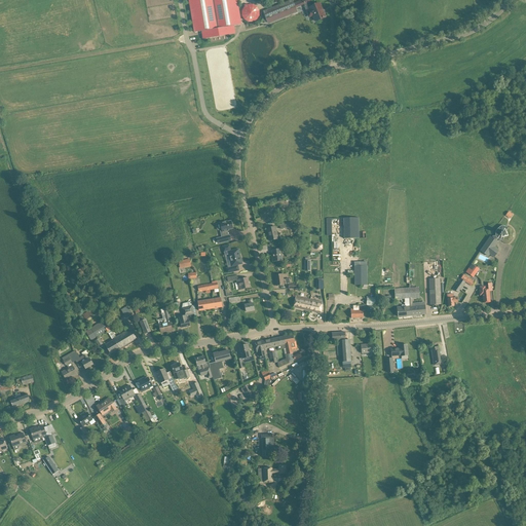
[(240,25),(236,0),(189,0),(195,32),(202,31),(203,38),(234,33),(233,26),(240,25)]
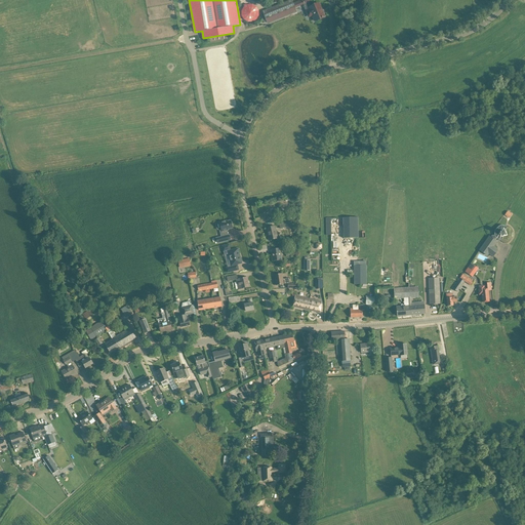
[(305,4),(303,0),(301,0),(293,4),(292,1),(288,3),(288,2),(263,11),(263,12),(260,14),(264,23),(267,23),(268,23),(296,11),(294,8),(305,4)]
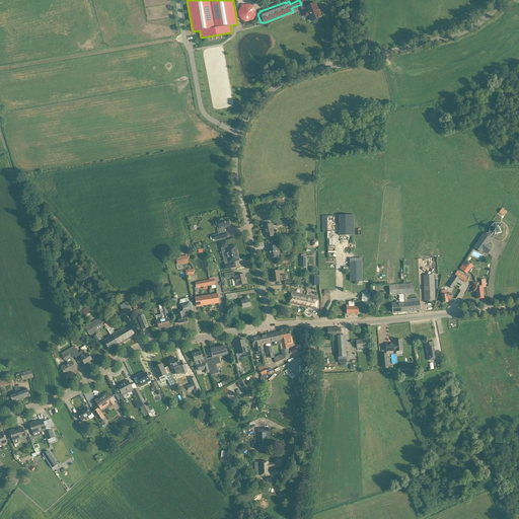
[(320,17),(315,4),(308,7),(306,2),(305,2),(306,3),(303,4),(303,5),(301,6),(303,10),(303,11),(305,16),(308,15),(311,20),(318,18),(319,17),(320,17)]
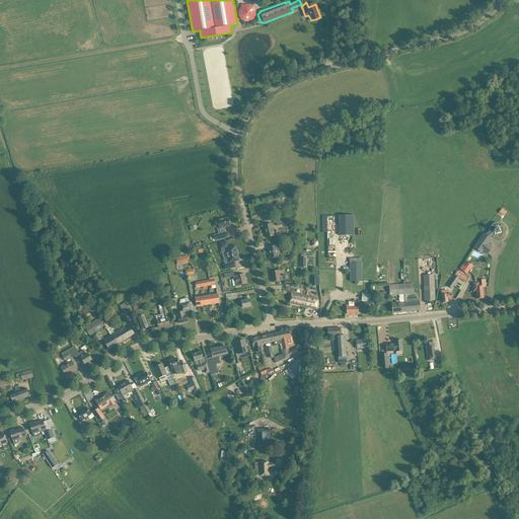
[(255,5),(240,4),(238,20),(254,21),(255,5)]
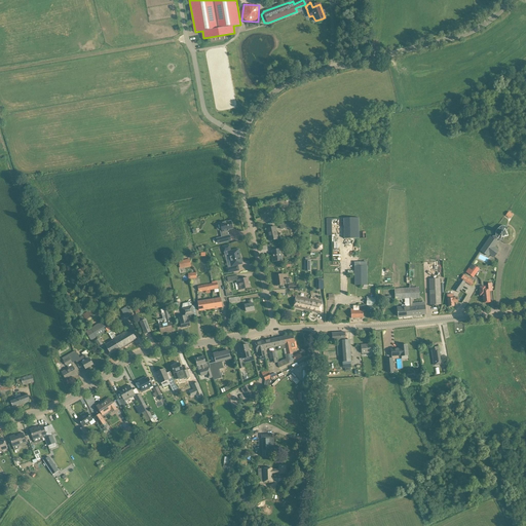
[(521,228),(525,216),(525,208),(519,205),(514,217),(510,224),(521,228)]
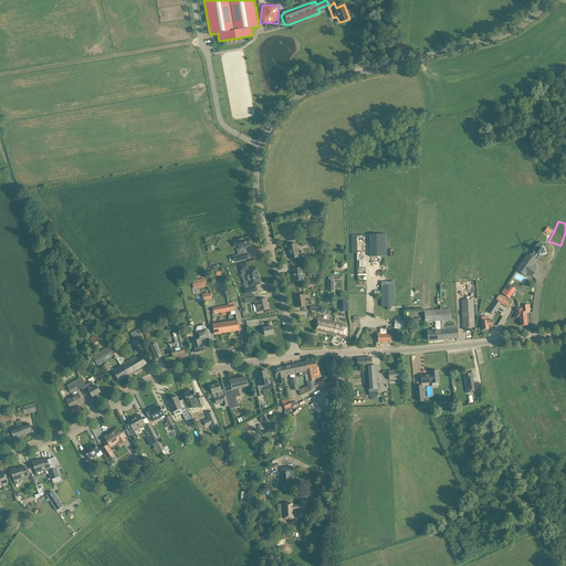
[(301,238),(303,247),(315,243),(313,234),(301,238)]
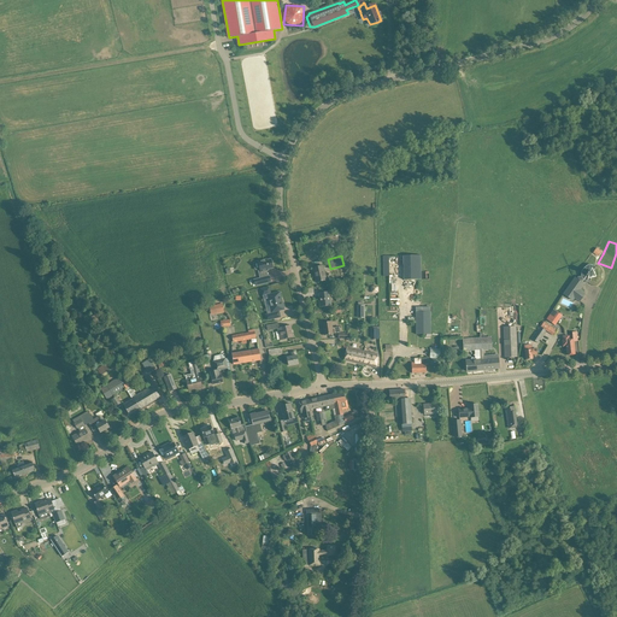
[(404,280),(418,280),(422,280),(421,256),(403,256),(404,280)]
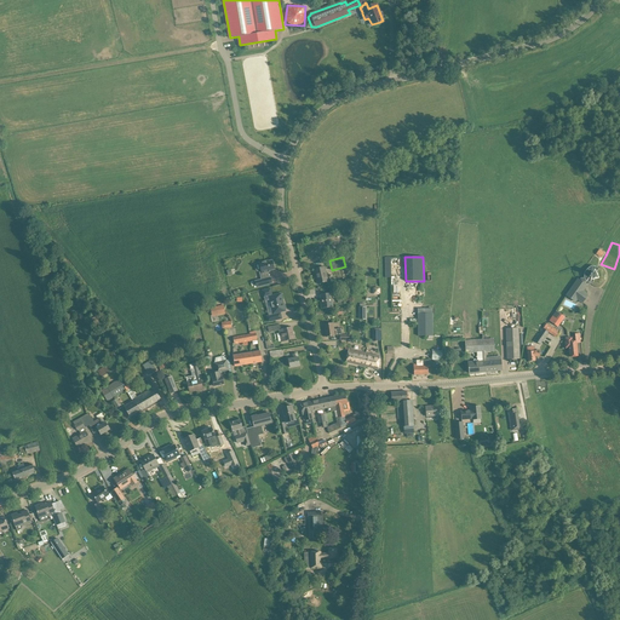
[(274,263),(273,262),(273,260),(268,262),(268,260),(259,263),(262,274),(269,271),(275,269),(274,265),(274,264),(274,263)]
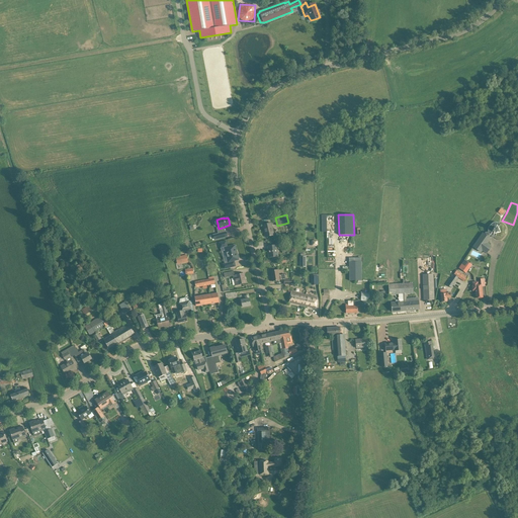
[(497,223),(496,223),(495,223),(494,223),(493,223),(492,224),(490,226),(489,227),(489,228),(488,230),(488,231),(489,231),(490,234),(490,235),(492,236),(490,237),(492,237),(495,238),(496,239),(495,237),(496,235),(496,234),(499,233),(500,231),(498,228),(500,224),(497,223)]
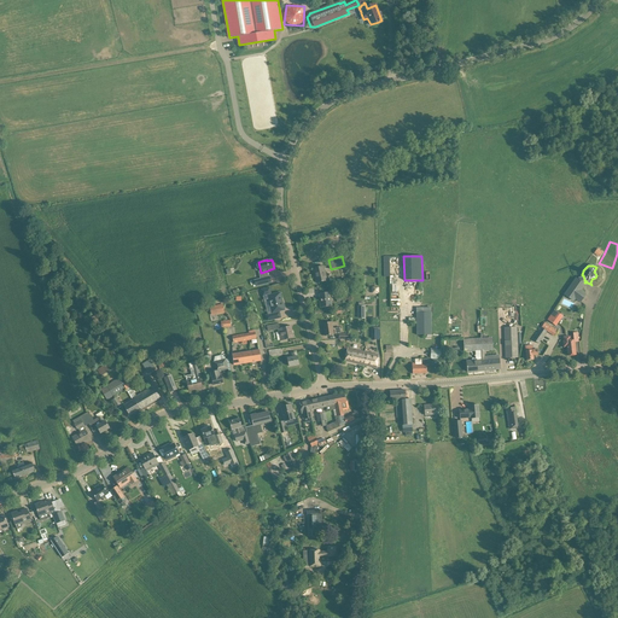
[(318,283),(322,281),(327,280),(324,267),(314,269),(318,283)]
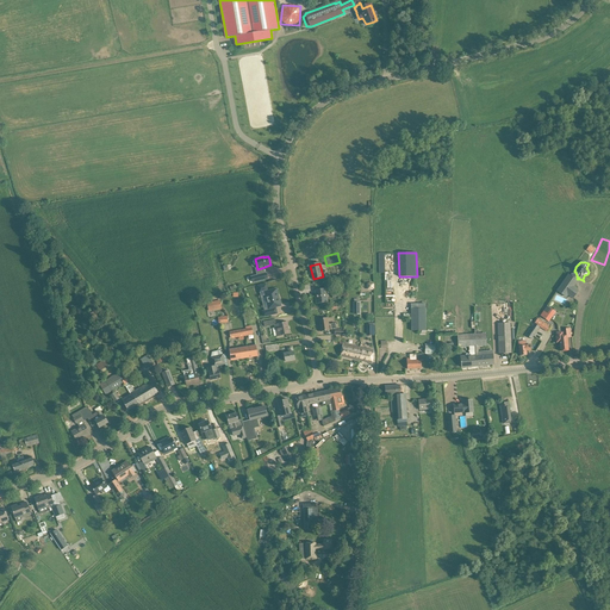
[(574,279),(577,277),(577,275),(576,272),(574,272),(574,273),(572,274),(571,275),(568,275),(565,280),(573,286),(578,281),(574,279)]
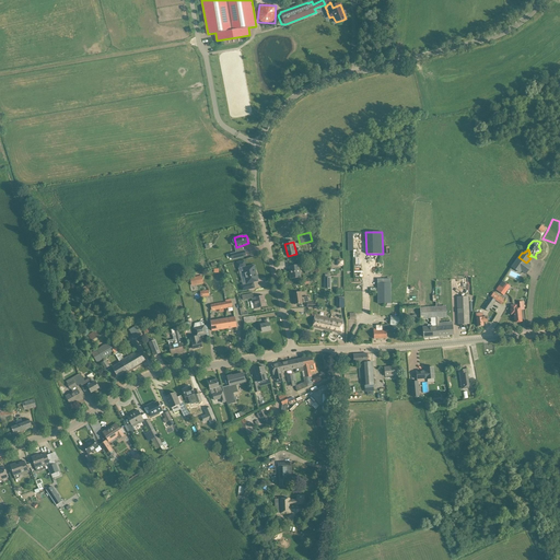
[(526,264),(526,263),(518,257),(512,267),(520,272),(522,270),(526,273),(531,267),(526,264)]
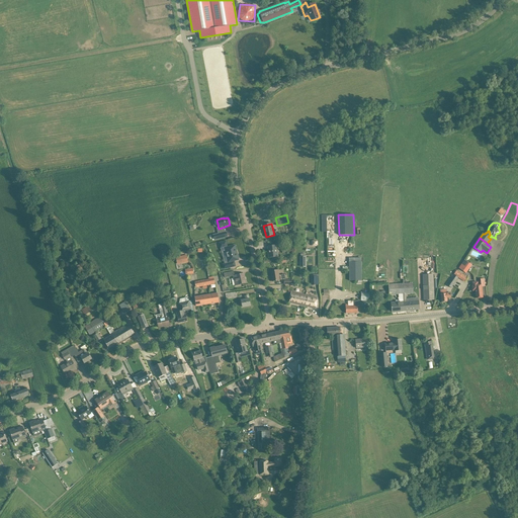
[(226,242),(220,243),(221,248),(222,248),(223,252),(226,251),(229,262),(235,260),(238,260),(238,258),(239,258),(238,254),(237,254),(235,246),(227,248),(227,247),(226,242)]
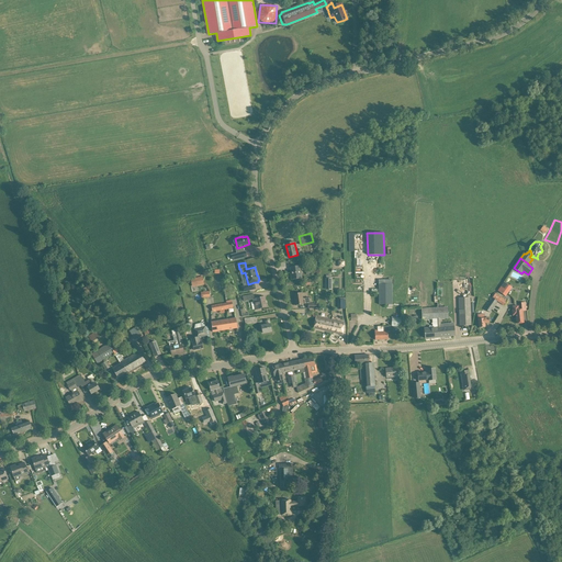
[(291,280),(296,279),(302,279),(301,266),(290,267),(291,280)]
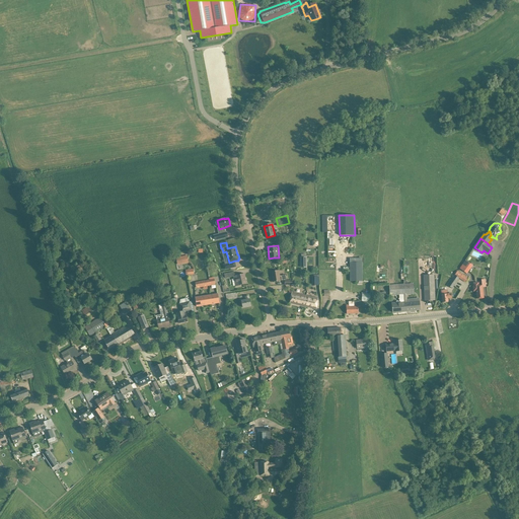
[(189,263),(188,257),(188,255),(176,257),(177,265),(189,263)]
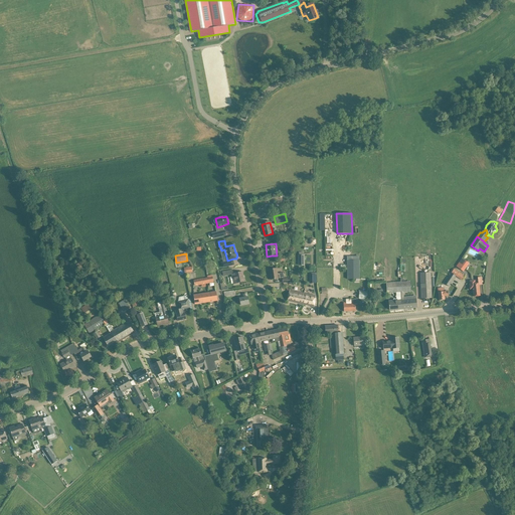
[(467,262),(465,261),(462,259),(456,267),(463,272),(469,264),(467,262)]
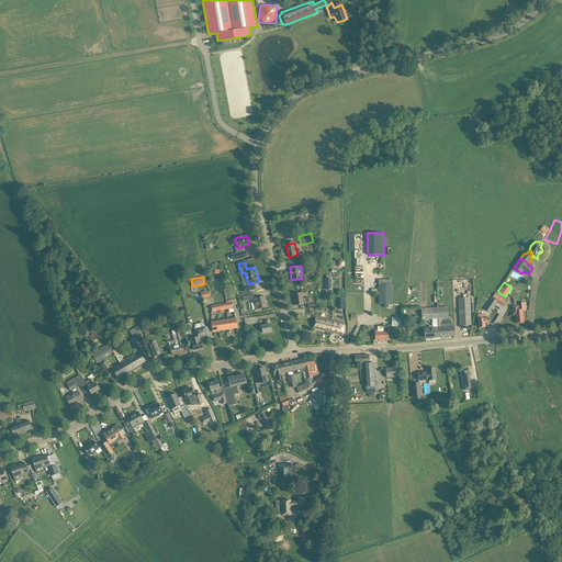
[(392,284),(379,284),(379,304),(393,304),(392,284)]
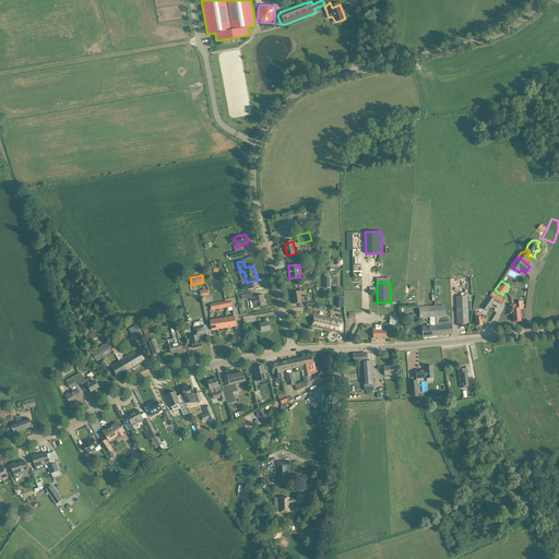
[(294,304),(299,302),(308,301),(308,296),(301,297),(300,292),(293,293),(294,304)]
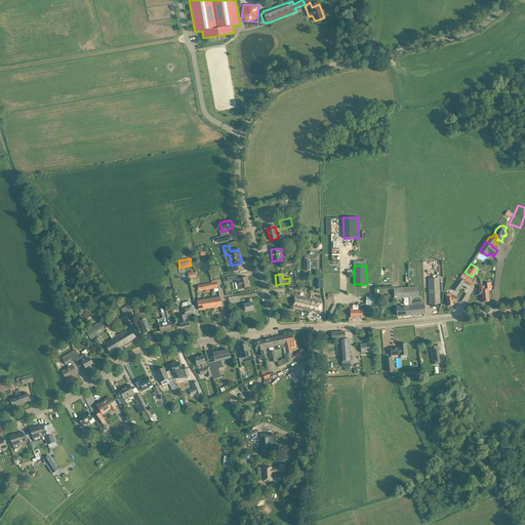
[(463,274),(458,281),(453,288),(457,291),(465,281),(471,285),(473,281),(463,274)]
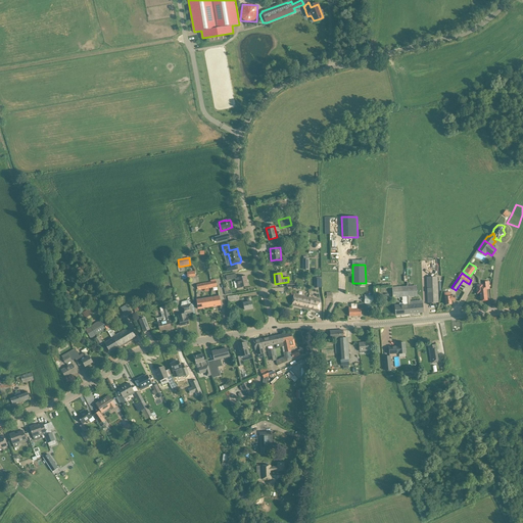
[(241,287),(243,287),(248,286),(246,276),(237,278),(236,274),(231,275),(226,276),(227,280),(235,279),(237,288),(241,287)]
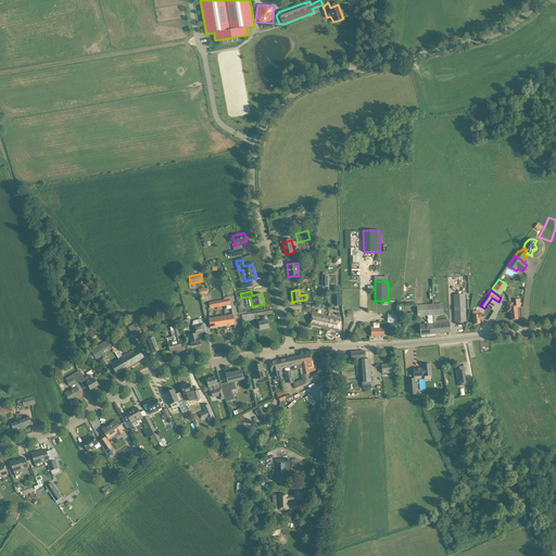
[(455,323),(466,321),(465,295),(454,295),(455,323)]
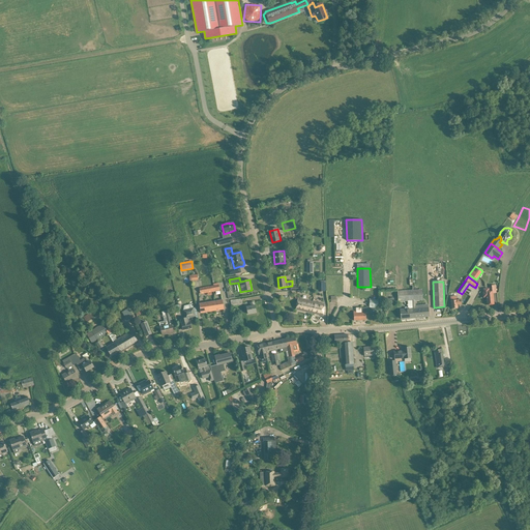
[(213,286),(200,288),(201,293),(201,294),(211,292),(214,292),(213,286)]
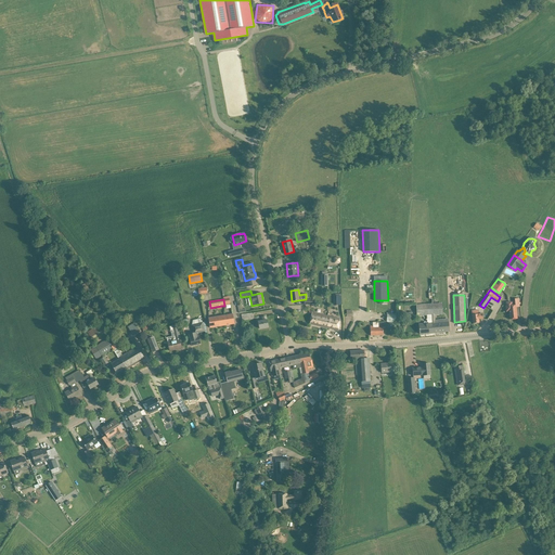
[(519,307),(519,301),(518,299),(515,299),(515,301),(507,302),(507,306),(505,307),(506,312),(510,311),(511,320),(517,319),(516,307),(519,307)]
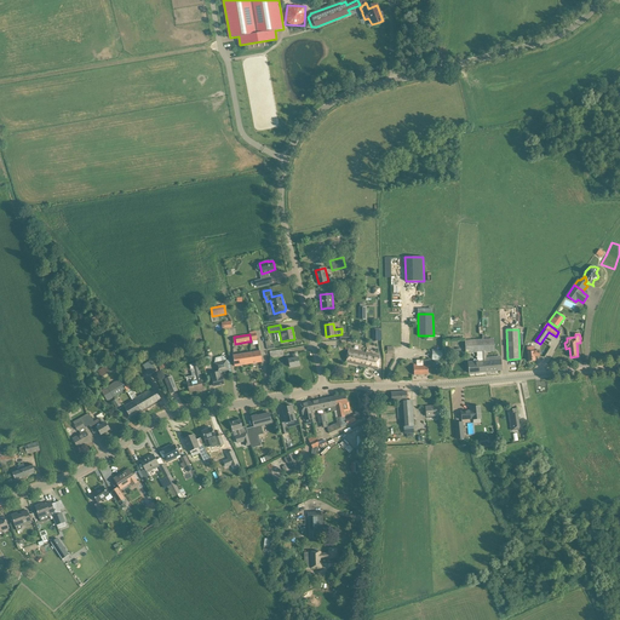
[(483,351),(495,351),(494,339),(482,340),(483,351)]
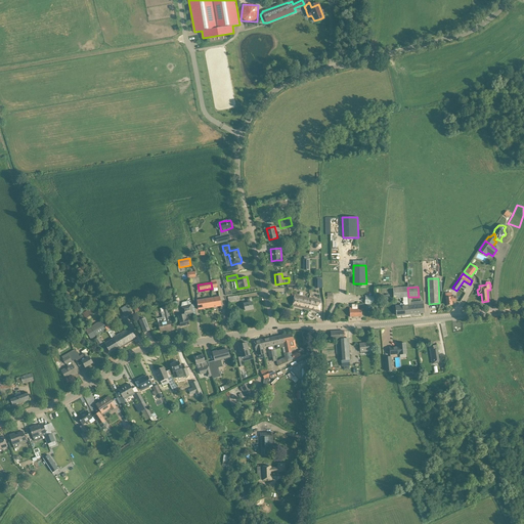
[(409,306),(408,297),(407,288),(392,289),(393,299),(403,298),(403,305),(401,304),(400,306),(395,306),(396,307),(396,315),(410,314),(409,306)]
